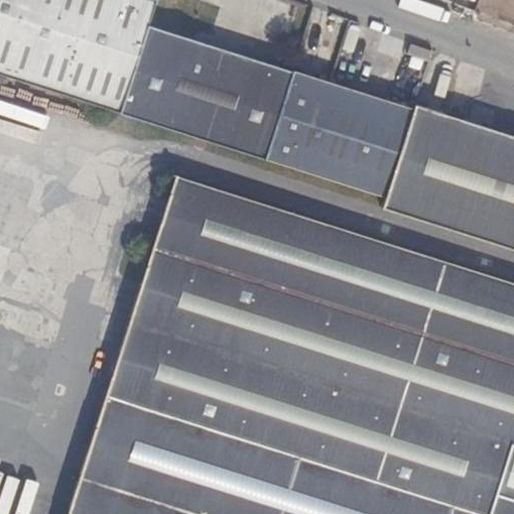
[(0,0),(0,73),(120,112),(149,23),(156,0),(0,0)]
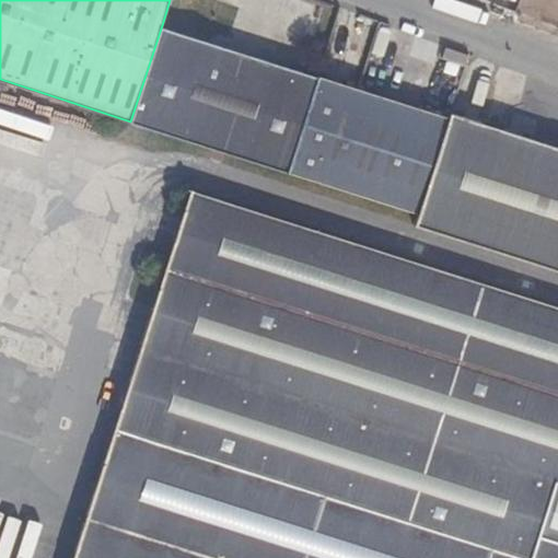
[(320,76),(162,25),(130,121),(289,173),(320,76)]
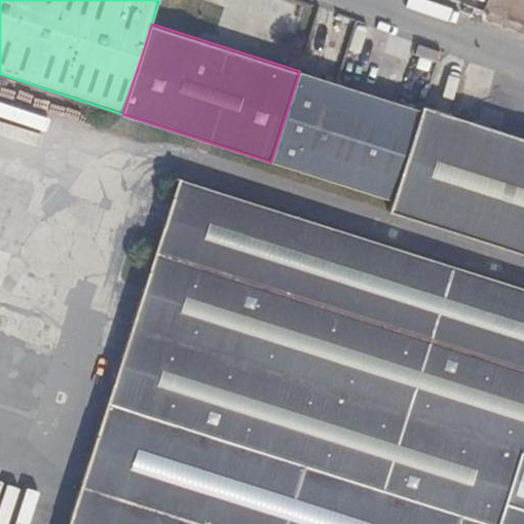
[(271,162),(394,201),(422,110),(300,71),(271,162)]
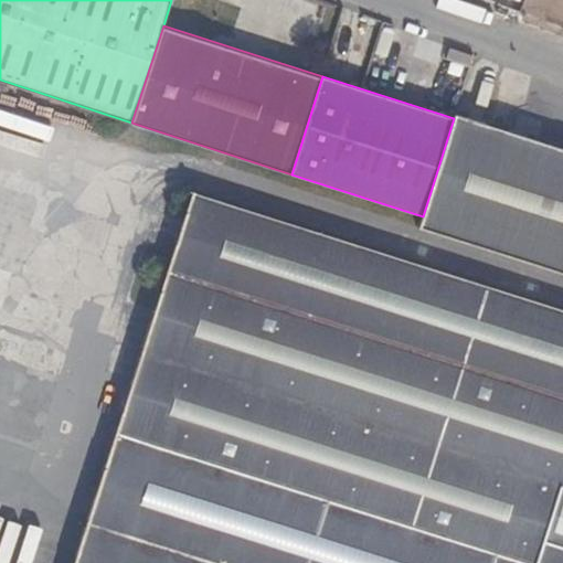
[(562,148),(455,114),(454,118),(423,216),(562,261),(562,148)]
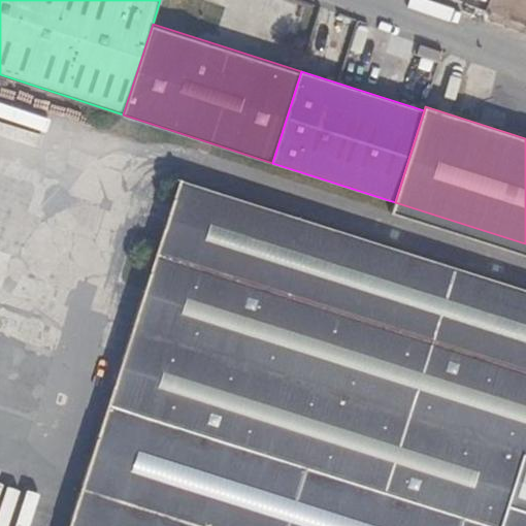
[(525,289),(179,179),(169,211),(525,325),(525,289)]
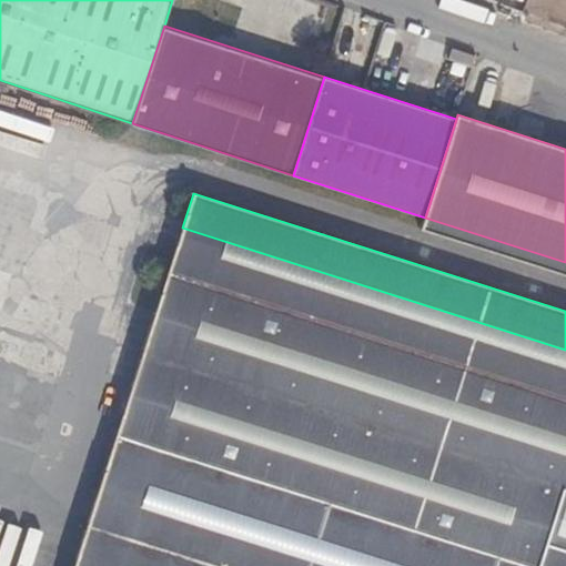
[(422,229),(565,274),(565,262),(425,218),(422,229)]
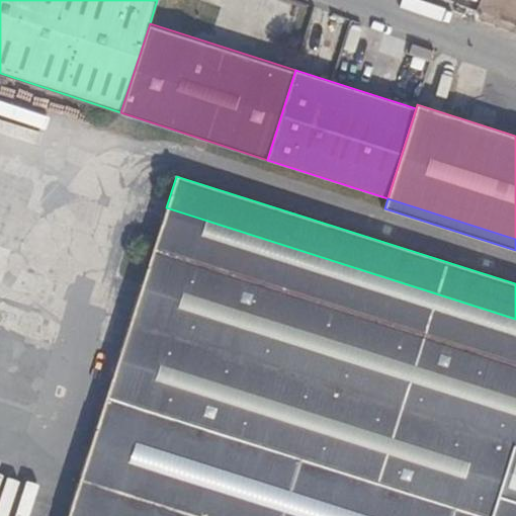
[(515,319),(166,207),(68,515),(515,515),(515,505),(500,501),(515,449),(515,319)]
